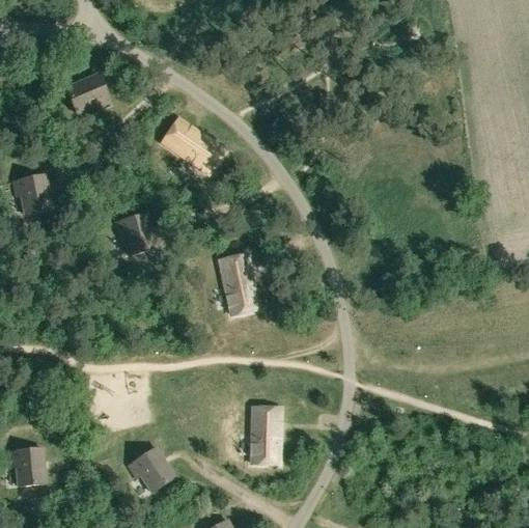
[(63,86),(74,111),(92,104),(94,108),(109,102),(95,73),(63,86)]
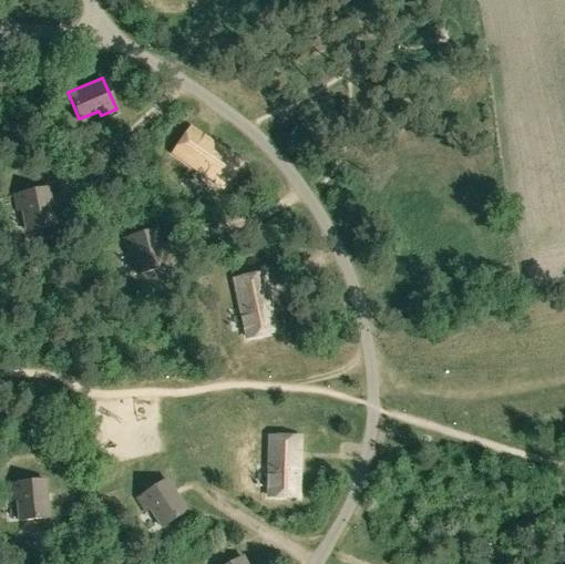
[(188,125),(172,150),(221,184),(237,160),(188,125)]
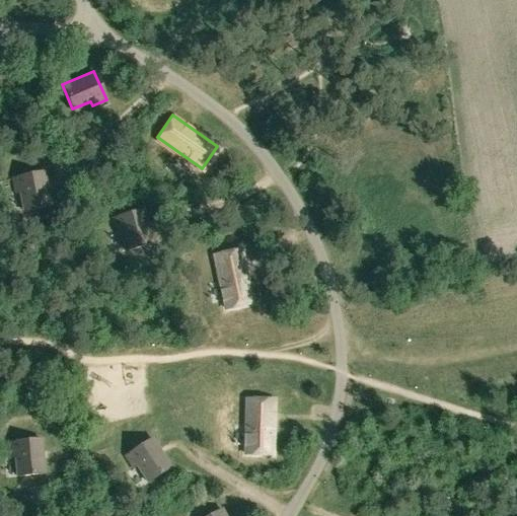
[(18,189),(22,209),(49,203),(42,169),(10,175),(13,190),(18,189)]
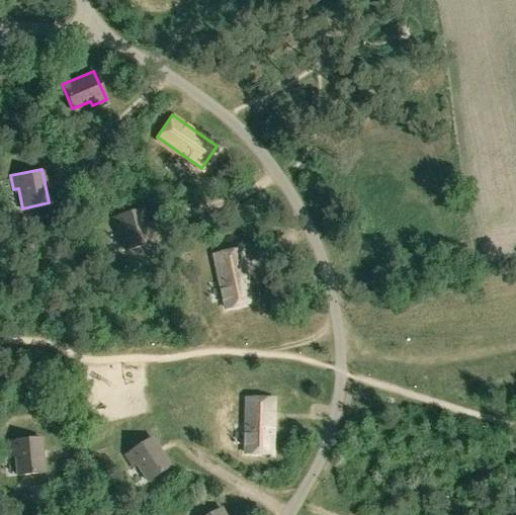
[(118,228),(124,248),(150,241),(141,207),(110,216),(114,230),(118,228)]
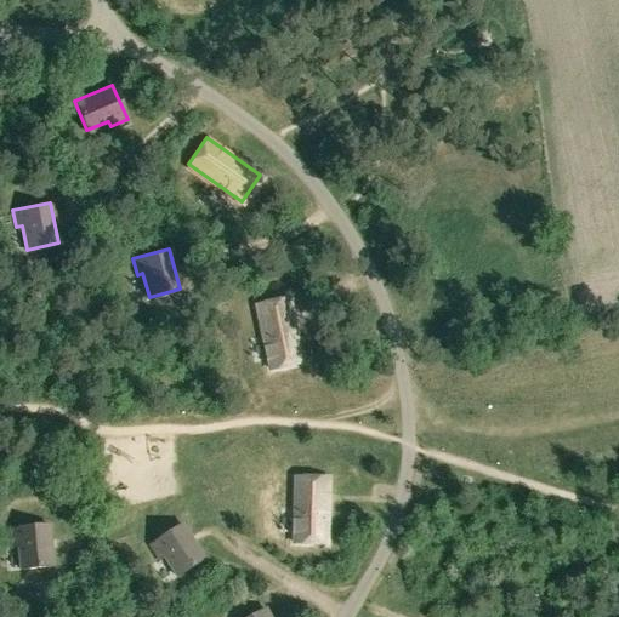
[(285,296),(254,303),(268,366),(300,359),(285,296)]
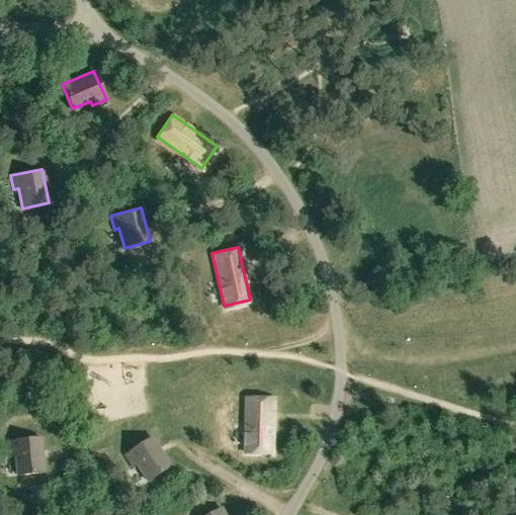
[(271,397),(244,396),(243,450),(270,451),(271,397)]
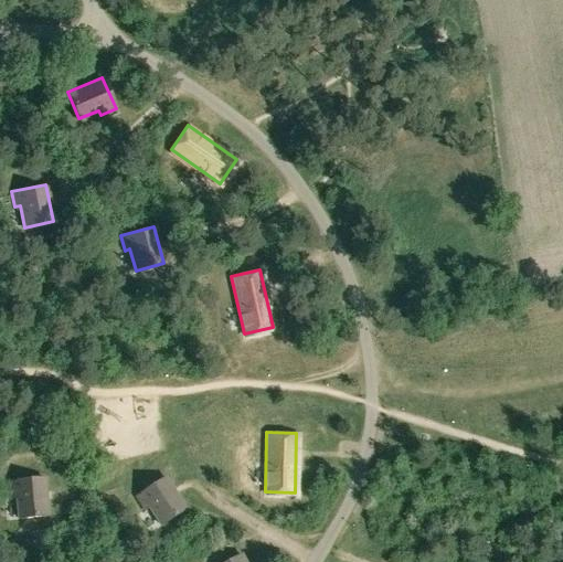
[(147,505),(159,522),(183,507),(162,475),(134,494),(142,507),(147,505)]
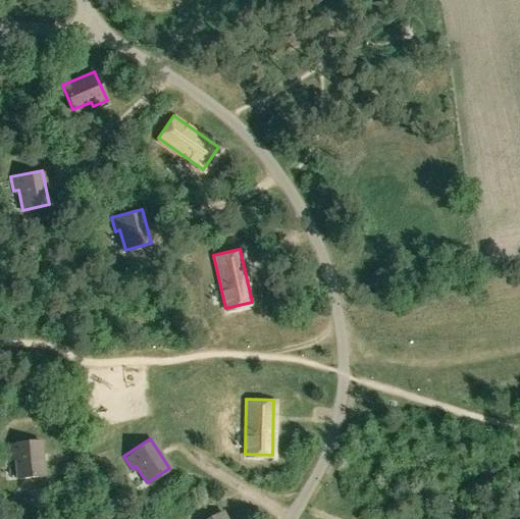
[(13,456),(15,476),(42,474),(39,439),(7,442),(9,457),(13,456)]
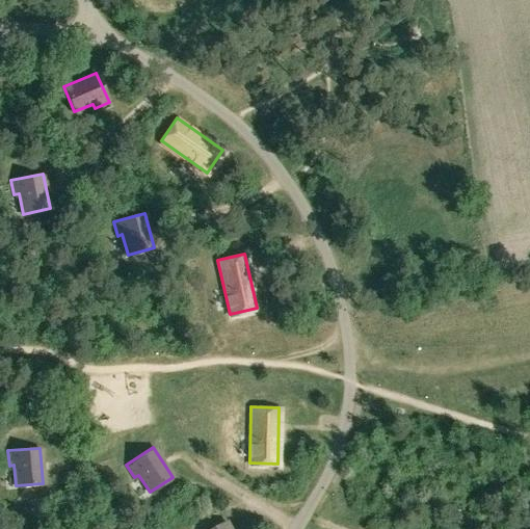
[(230,528),(224,520),(207,528),(230,528)]
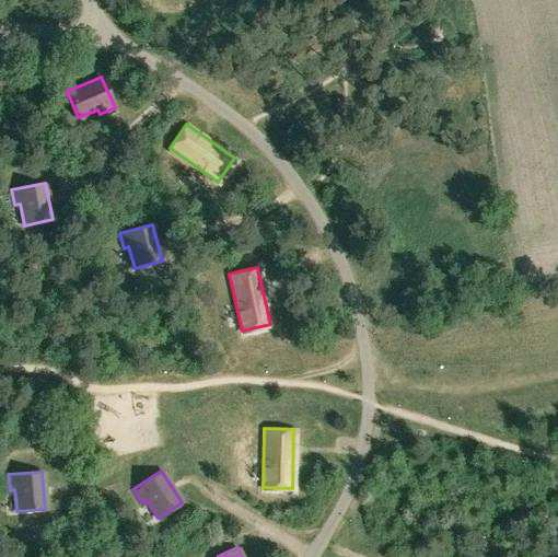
All buildings are outlined.
